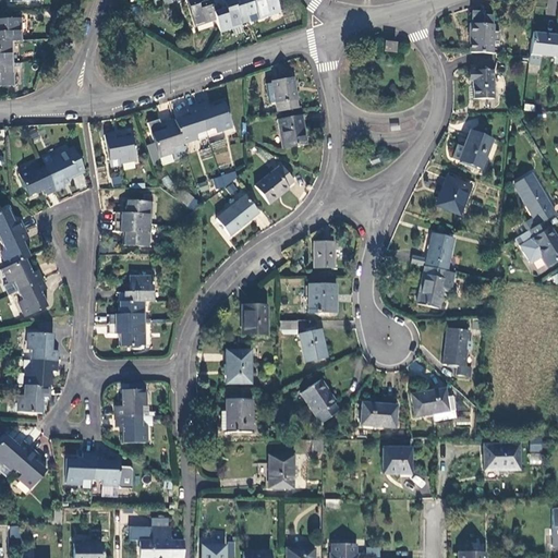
[(196,4),(195,0),(172,0),(173,3),(182,0),(185,0),(194,26),(216,20),(214,12),(209,0),(196,4)]
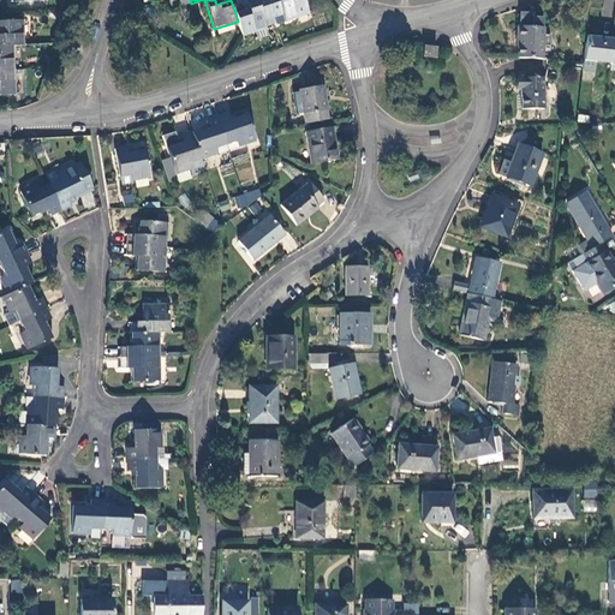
[(263,19),(273,16),(267,0),(245,0),(249,10),(236,13),(238,22),(243,35),(266,27),(263,19)]
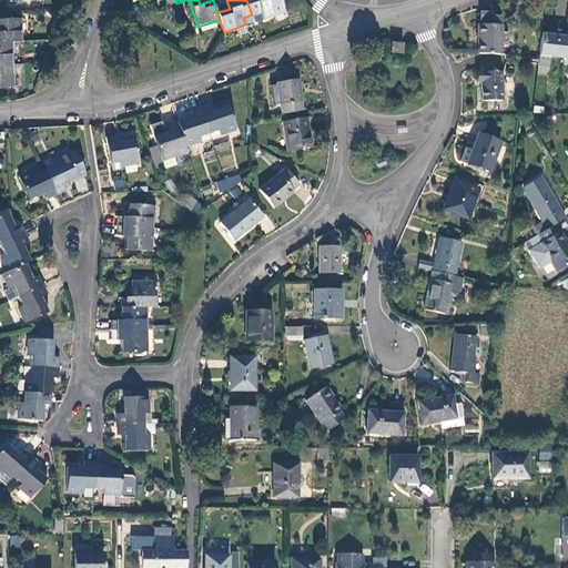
[(246,0),(252,14),(261,12),(263,18),(284,11),(280,0),(246,0)]
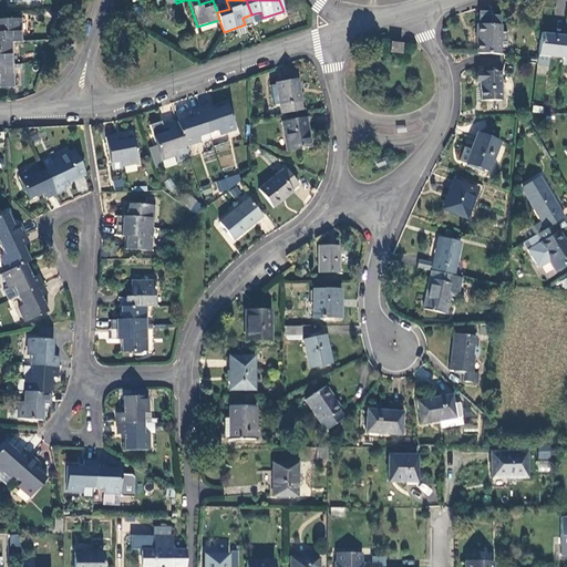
[(540,31),(542,14),(534,14),(532,30),(540,31)]
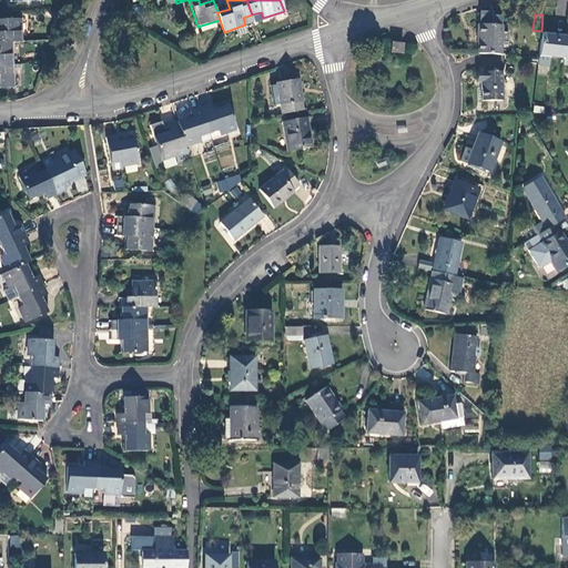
[(0,42),(9,42),(19,42),(19,20),(0,20),(0,42)]
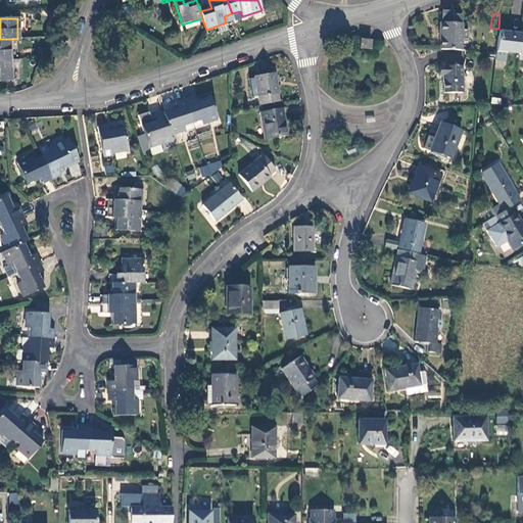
[(441,39),(441,50),(462,50),(463,24),(440,24),(440,34),(441,34),(441,39)]
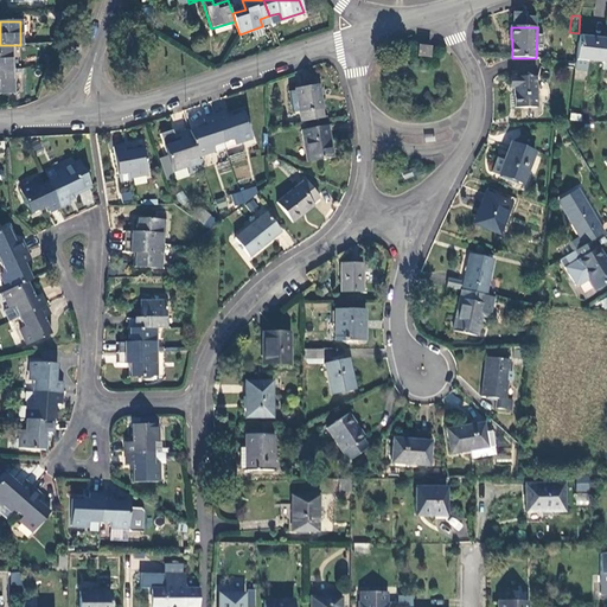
[(606,39),(579,37),(576,61),(575,69),(587,70),(588,61),(606,62),(606,39)]
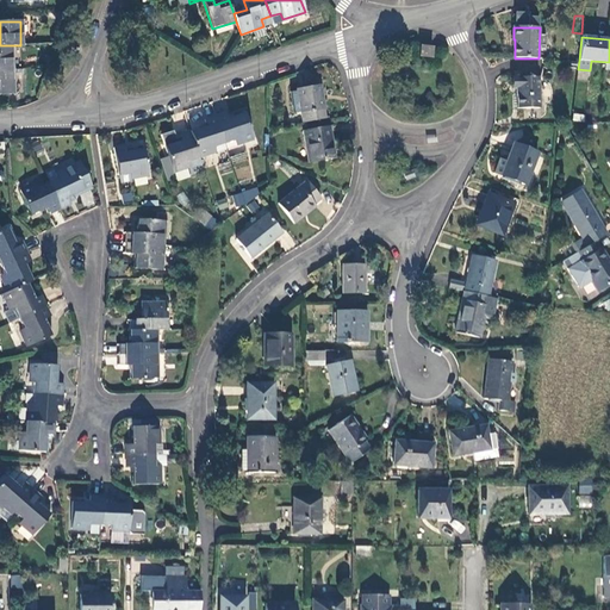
[(0,70),(11,70),(10,45),(0,45),(0,70)]
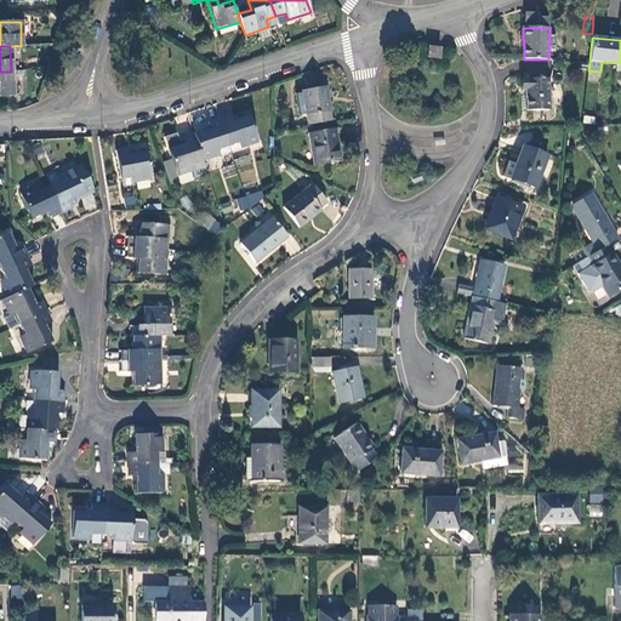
[(442,49),(431,47),(429,58),(440,60),(442,49)]
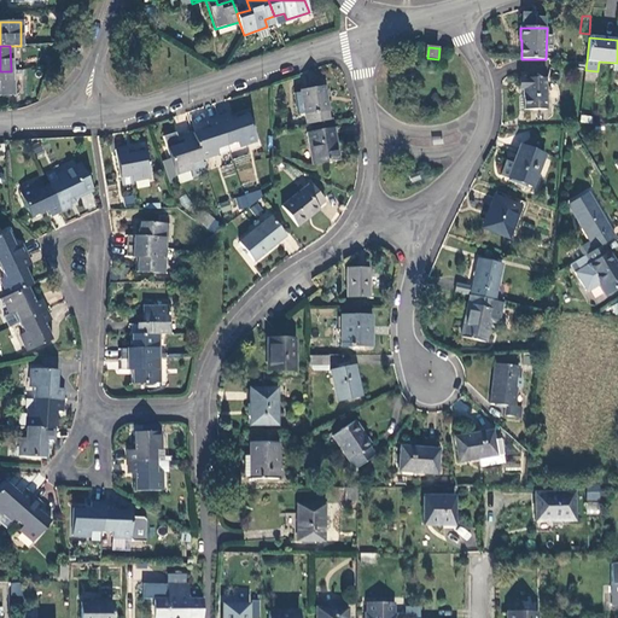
[(11,71),(0,71),(0,95),(12,97),(11,71)]
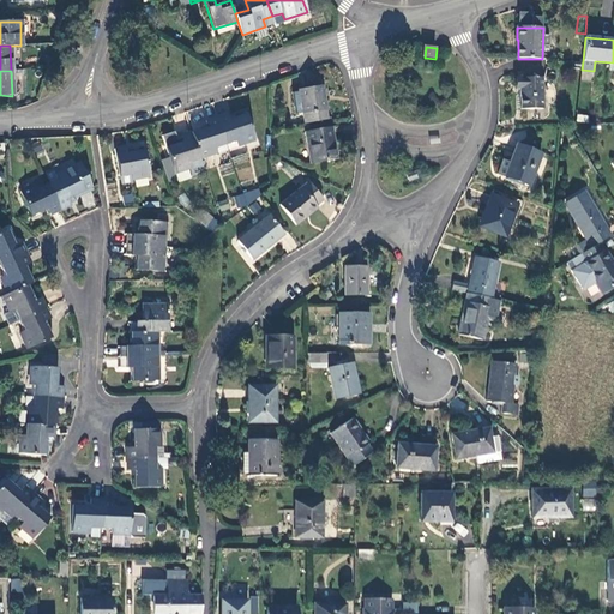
[(545,109),(543,78),(517,78),(518,90),(521,90),(522,109),(545,109)]
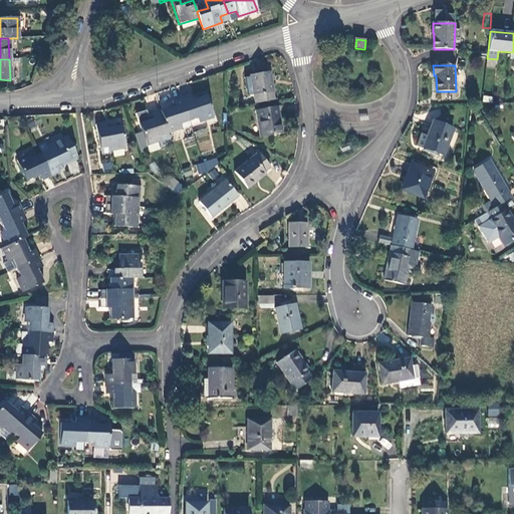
[(255,103),(274,100),(273,92),(274,92),(271,72),(250,75),(251,77),(245,78),(248,97),(254,97),(255,103)]
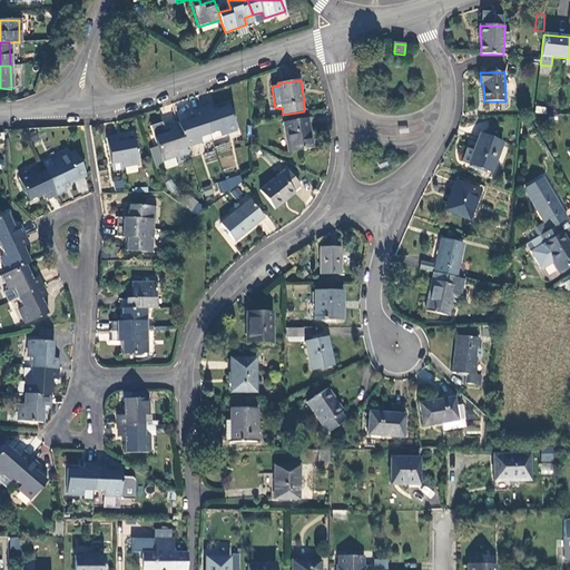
[(212,106),(202,109),(210,135),(219,131),(220,136),(237,130),(228,106),(213,111),(212,106)]
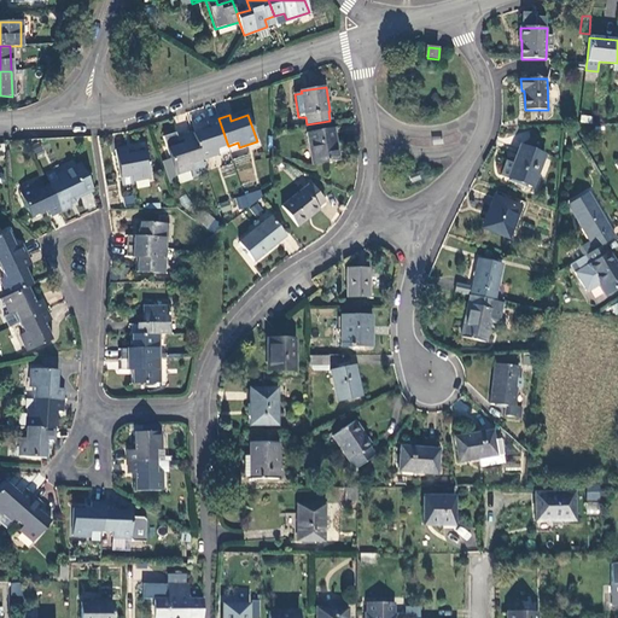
[(210,128),(193,134),(202,159),(219,155),(219,156),(229,152),(228,146),(219,118),(208,122),(210,128)]
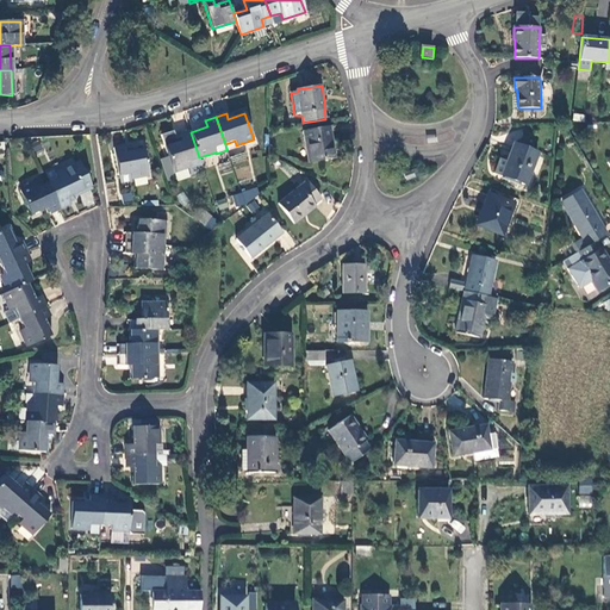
[(335,157),(330,128),(304,132),(309,162),(335,157)]
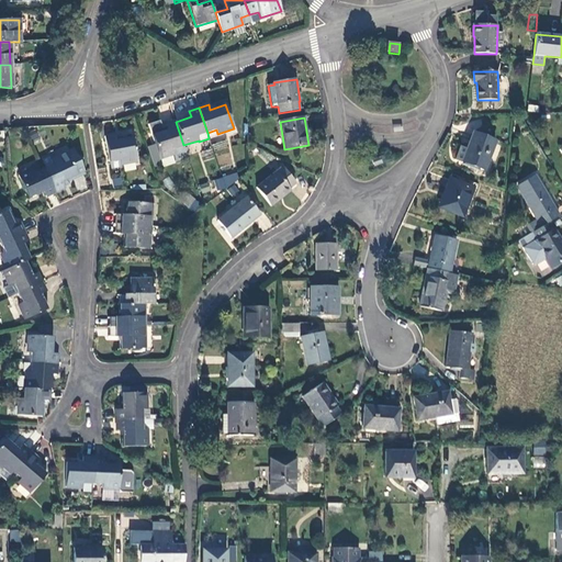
[(183,145),(176,122),(166,125),(167,131),(153,135),(159,159),(173,155),(176,163),(188,159),(183,145)]
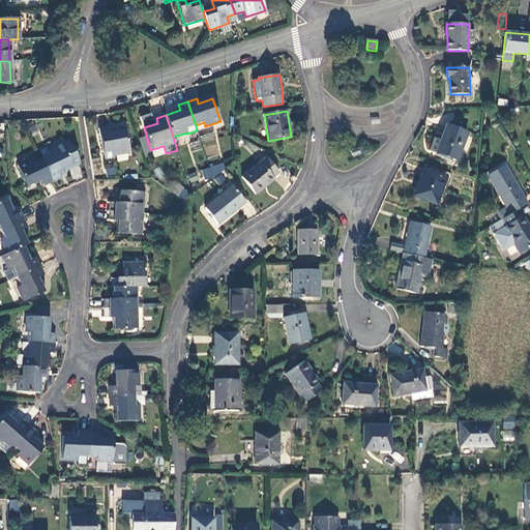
[(447,126),(441,142),(437,154),(458,162),(468,134),(447,126)]
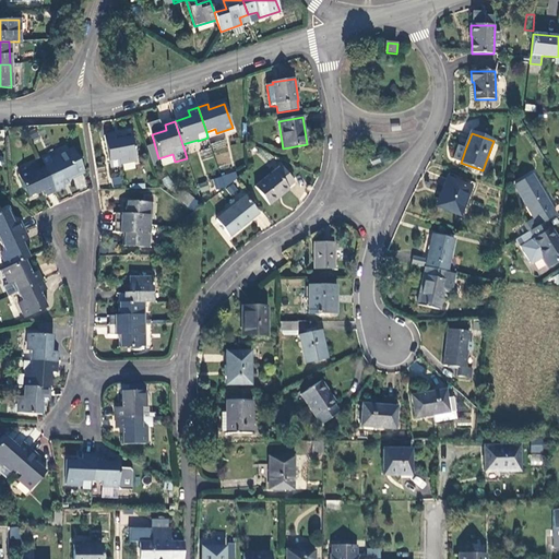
[(119,159),(120,164),(137,161),(132,137),(116,140),(114,134),(104,137),(109,162),(119,159)]
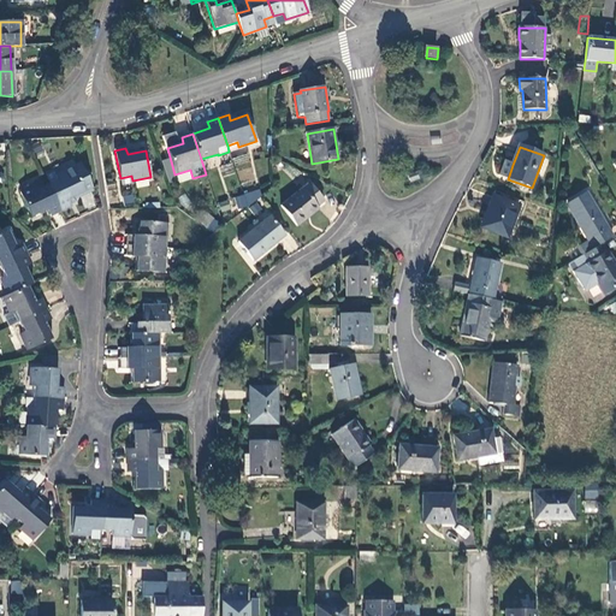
[(508,179),(513,165),(505,163),(501,177),(508,179)]
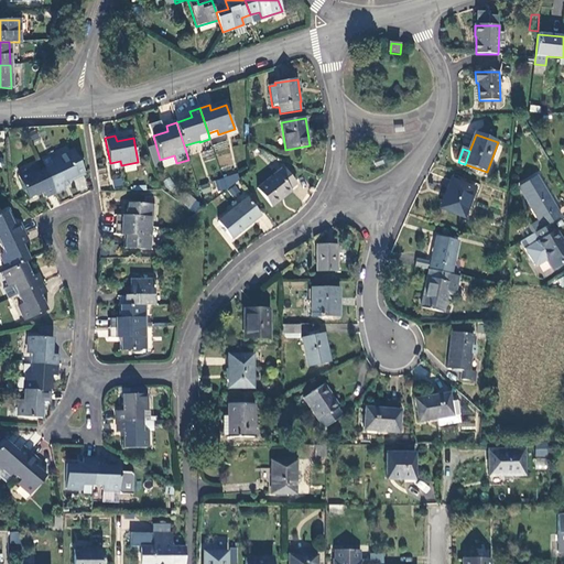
[(44,169),(55,193),(65,190),(63,184),(85,173),(74,151),(52,161),(54,164),(44,169)]
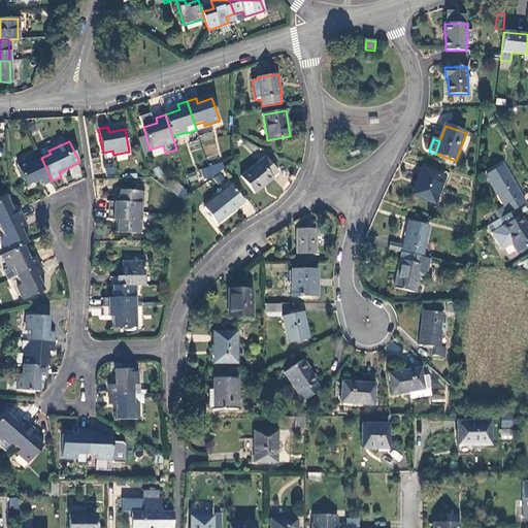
[(270,176),(276,172),(264,157),(240,176),(254,193),(272,178),(270,176)]
